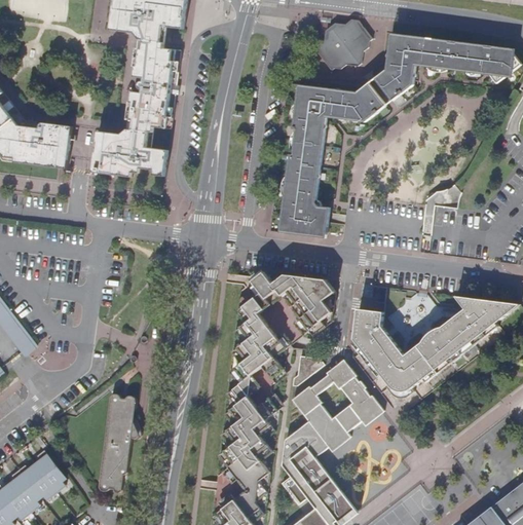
[(162,176),(166,149),(150,147),(152,126),(169,128),(174,96),(176,96),(178,81),(175,80),(179,49),(162,47),(165,26),(182,28),(182,25),(185,0),(112,0),(109,29),(133,32),(138,39),(137,47),(134,47),(132,65),(134,65),(133,76),(142,77),(142,80),(140,80),(139,81),(138,83),(138,84),(138,86),(140,88),(141,88),(140,91),(131,90),(129,101),(126,101),(124,118),(126,118),(125,127),(120,133),(96,129),(89,171),(112,174),(129,176),(131,172),(139,173),(139,167),(152,170),(151,175),(162,176)]
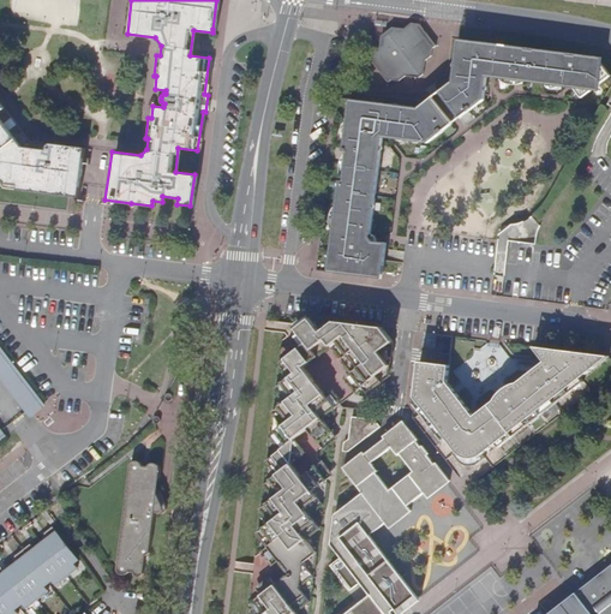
[(433,45),(417,23),(409,22),(400,30),(390,29),(382,36),(381,43),(370,52),(369,60),(387,82),(390,79),(396,79),(402,75),(417,77),(421,72),(423,60),(429,54),(430,47),(433,45)]
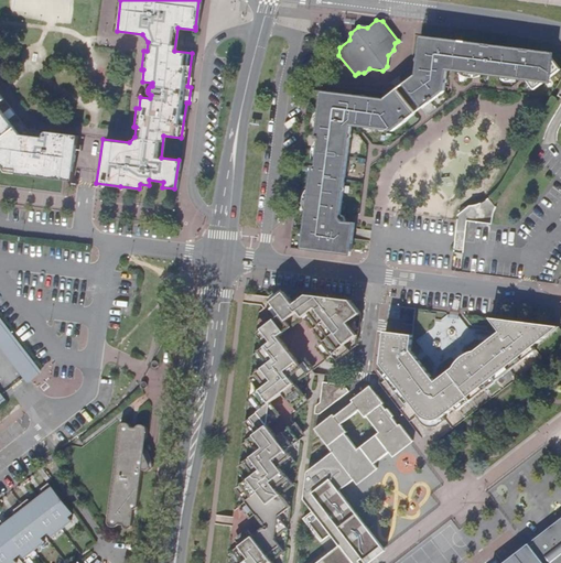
[(545,51),(418,34),(417,34),(412,75),(400,84),(419,107),(442,90),(444,69),(525,80),(531,89),(558,68),(545,51)]
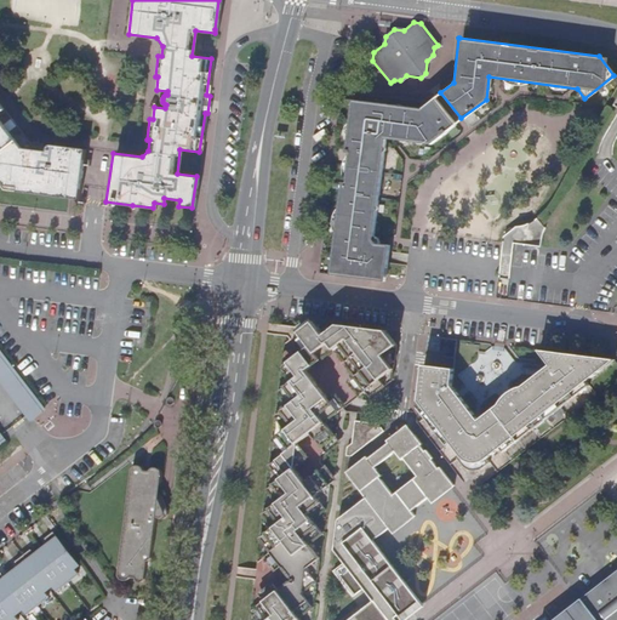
[(418,108),(350,98),(343,152),(347,153),(343,181),(340,181),(329,267),(335,274),(376,279),(384,274),(386,262),(388,244),(375,243),(371,238),(384,137),(428,143),(453,124),(433,97),(418,108)]
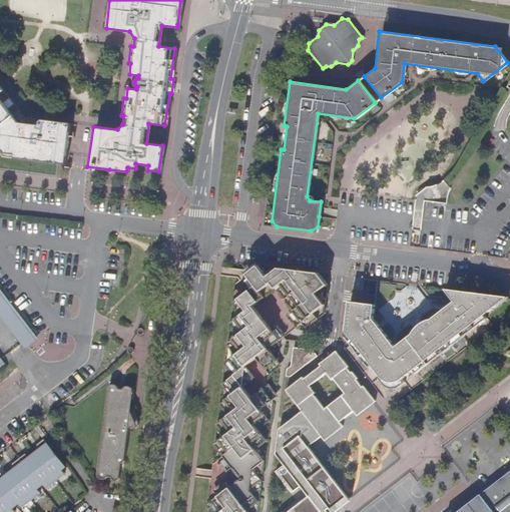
[(0,155),(55,162),(63,163),(68,122),(23,116),(0,86),(0,155)]
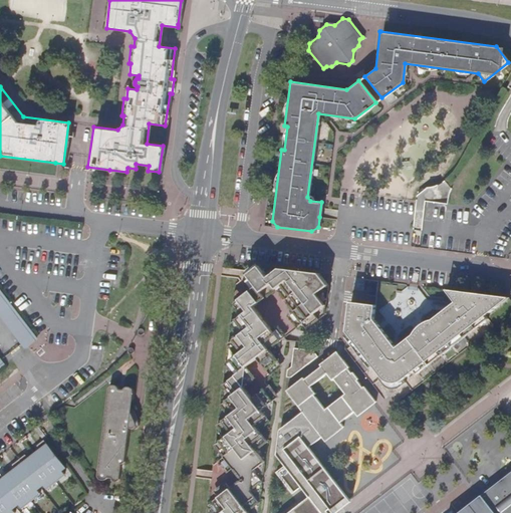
[(425,201),(447,204),(447,199),(448,195),(448,192),(450,189),(443,181),(439,183),(436,185),(431,187),(425,188),(416,195),(415,200),(414,208),(423,209),(425,201)]
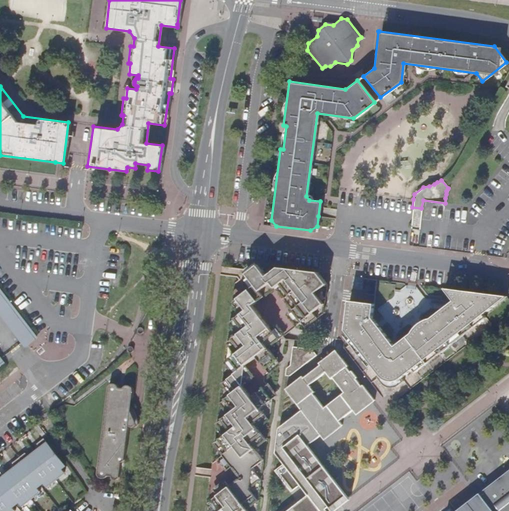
[(247,510),(245,508),(257,499),(262,459),(253,447),(264,439),(254,427),(266,419),(258,407),(269,398),(261,387),(249,395),(240,384),(243,364),(254,356),(263,367),(274,358),(265,347),(276,338),(251,304),(272,287),(290,310),(310,312),(322,304),(325,282),(316,271),(276,266),(264,274),(256,263),(244,272),(252,284),(229,301),(238,313),(226,321),(235,333),(224,341),(232,353),(221,362),(230,373),(218,383),(228,394),(216,401),(225,413),(213,421),(222,433),(211,442),(220,454),(214,458),(223,470),(229,466),(237,477),(203,503),(209,510),(247,510)]
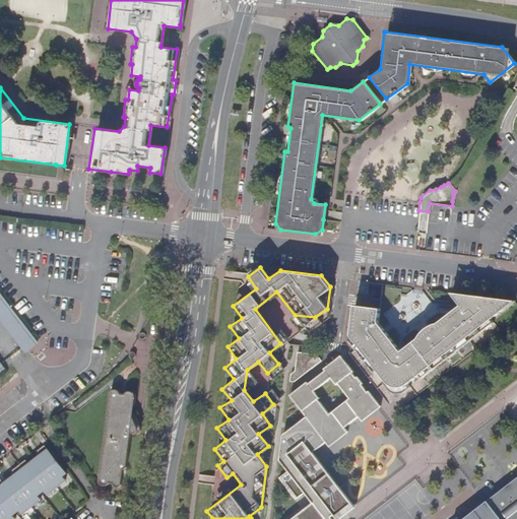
[(381,283),(367,281),(365,298),(379,299),(381,283)]
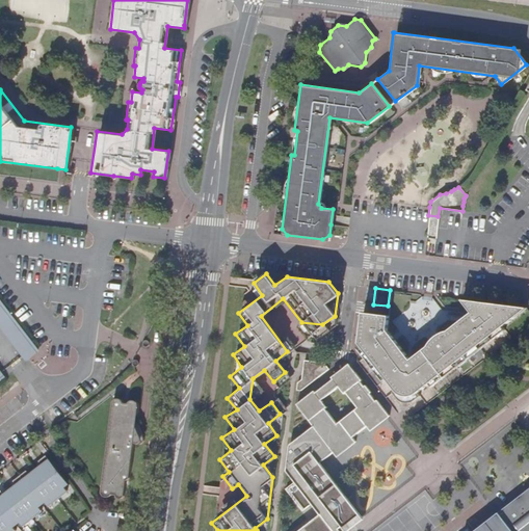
[(407,382),(415,392),(525,307),(461,298),(458,298),(469,312),(408,359),(385,328),(387,315),(362,312),(358,343),(393,389),(401,381),(407,382)]
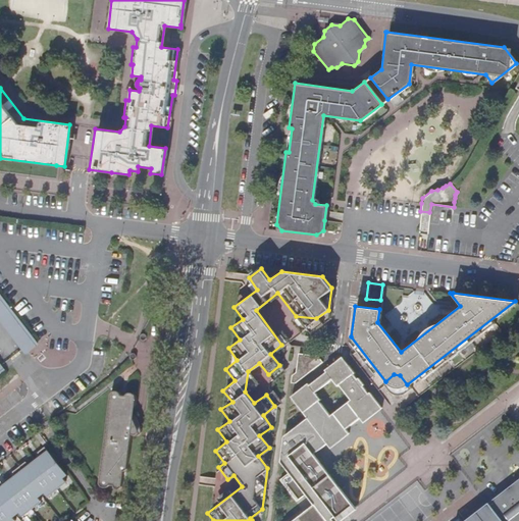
[(0,322),(20,349),(32,340),(0,299),(0,322)]
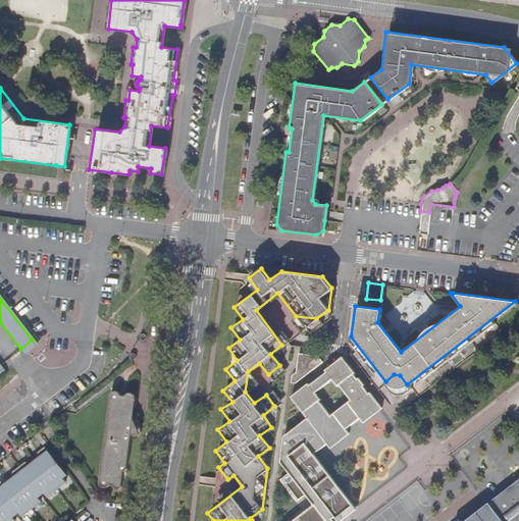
[(353,371),(342,357),(339,357),(321,370),(321,375),(330,376),(329,381),(333,386),(308,405),(311,382),(306,382),(305,381),(301,377),(306,373),(306,372),(302,367),(307,363),(317,355),(296,353),(294,371),(290,375),(289,382),(292,382),(291,396),(306,418),(281,436),(278,462),(287,472),(276,480),(293,502),(302,495),(310,506),(290,520),(330,520),(328,517),(332,515),(335,520),(353,507),(312,453),(325,443),(328,447),(347,432),(344,428),(358,418),(361,422),(378,409),(379,408),(365,387),(364,389),(351,372),(353,371)]
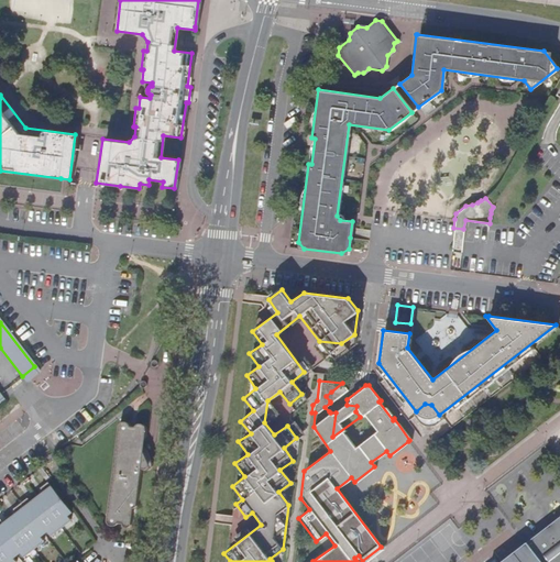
[(336,412),(347,405),(347,399),(342,398),(331,407),(330,412),(336,412)]
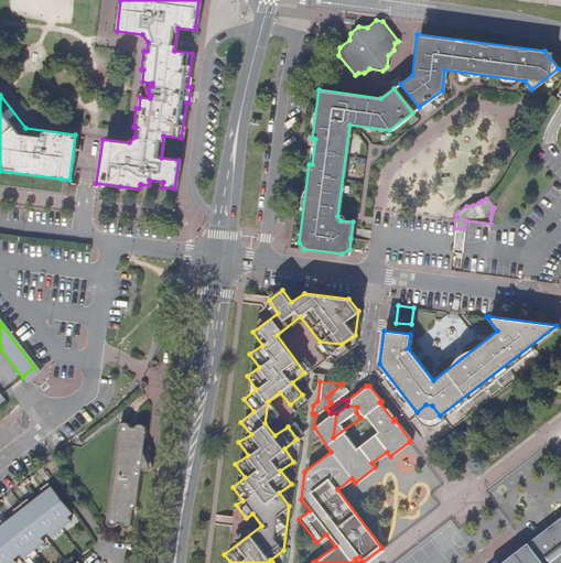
[(443,420),(440,415),(432,405),(425,404),(417,412),(413,414),(418,420),(420,423),(423,425),(428,426),(431,426),(433,426),(438,424),(443,420)]
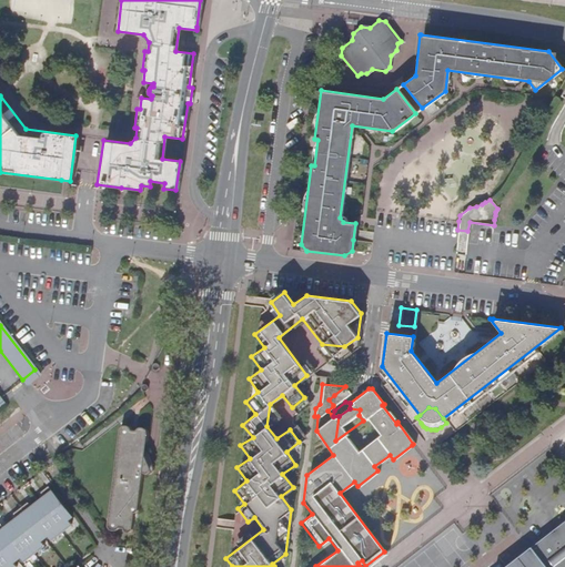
[(119,428),(106,522),(106,524),(107,526),(108,527),(110,528),(112,529),(114,528),(115,528),(117,527),(117,526),(121,527),(122,528),(123,530),(124,530),(125,532),(128,530),(129,530),(129,529),(130,528),(133,510),(134,510),(135,509),(137,507),(141,472),(145,474),(148,474),(149,474),(151,473),(152,472),(152,469),(153,467),(152,465),(144,449),(147,433),(147,431),(145,428),(144,427),(142,426),(141,426),(139,426),(138,426),(137,427),(135,428),(130,428),(130,426),(128,425),(127,424),(124,424),(122,424),(120,425),(119,426),(119,428)]
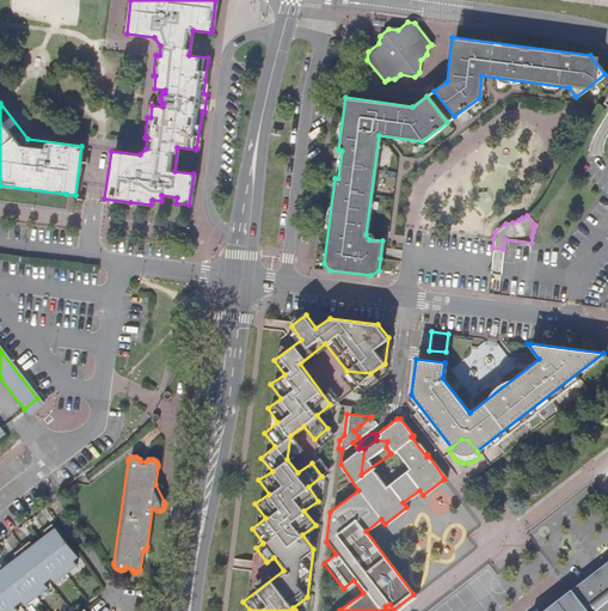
[(42,506),(31,515),(41,527),(51,519),(42,506)]
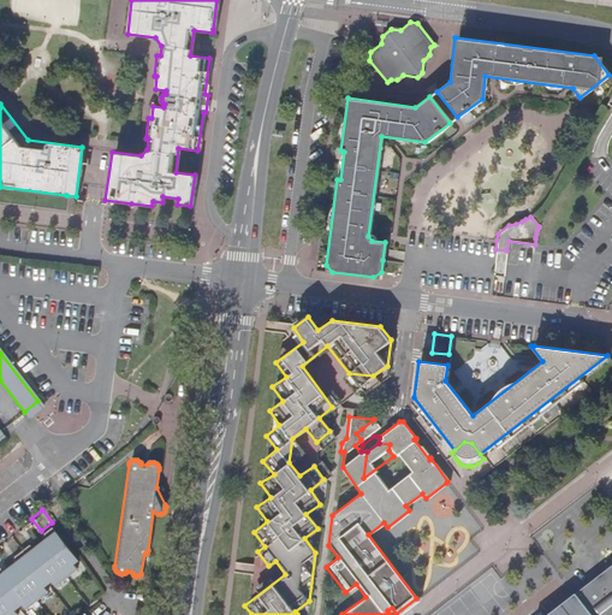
[(42,533),(46,538),(48,542),(35,553),(31,549),(28,544),(12,556),(16,561),(19,565),(4,575),(1,572),(0,571),(0,614),(12,614),(16,613),(10,605),(17,599),(23,608),(46,590),(40,581),(46,577),(53,585),(76,567),(72,562),(76,559),(51,526),(42,533)]
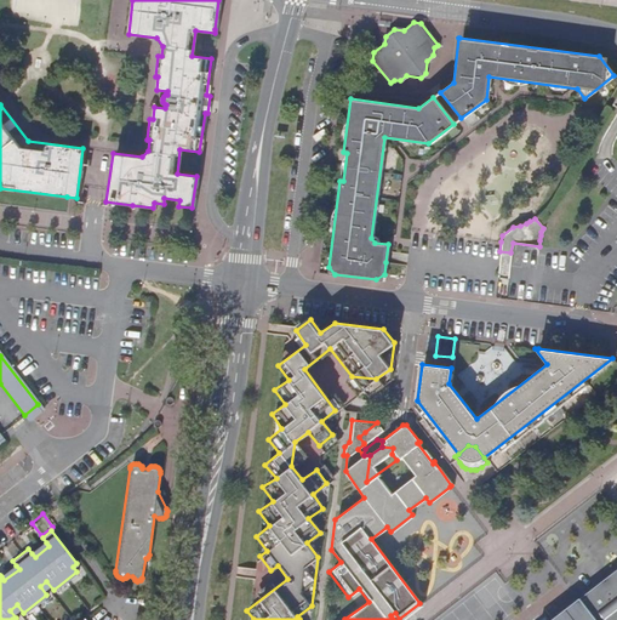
[(49,546),(46,542),(32,553),(35,557),(49,546)]
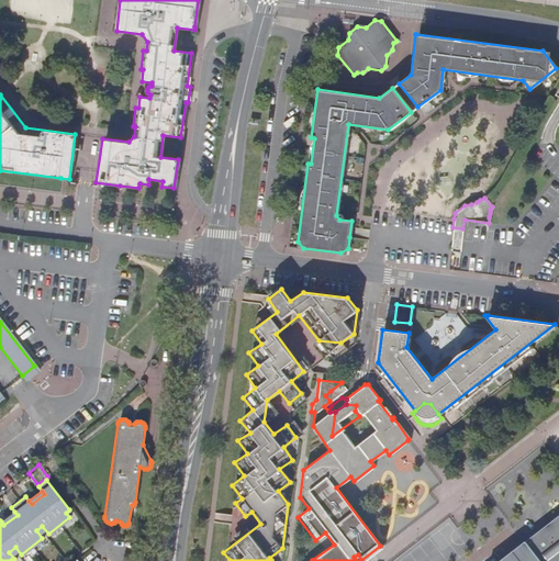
[(1,522),(3,525),(18,515),(14,512),(1,522)]
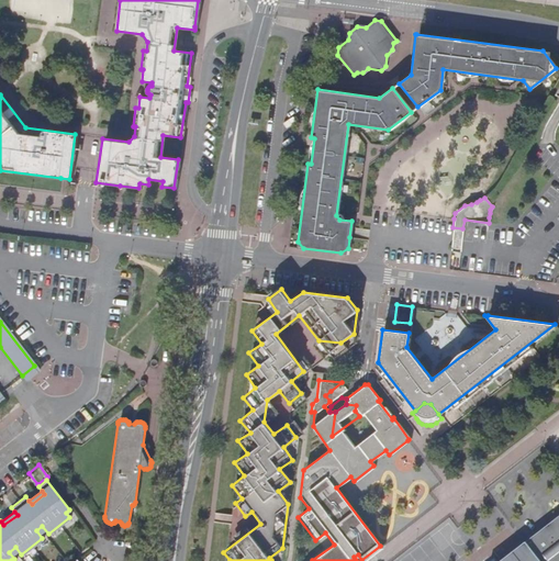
[(558,560),(558,513),(517,546),(528,560),(558,560)]
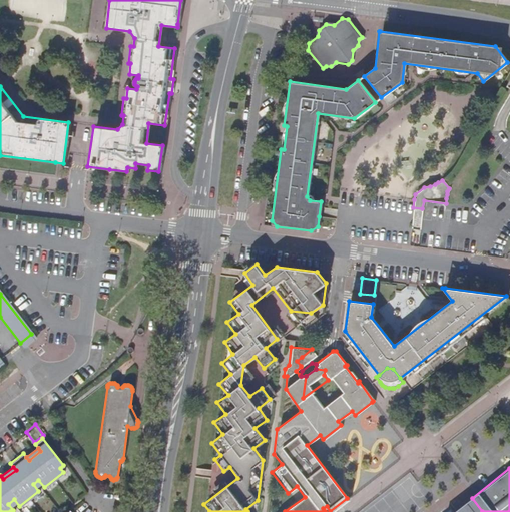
[(482,511),(472,498),(454,511),(482,511)]
